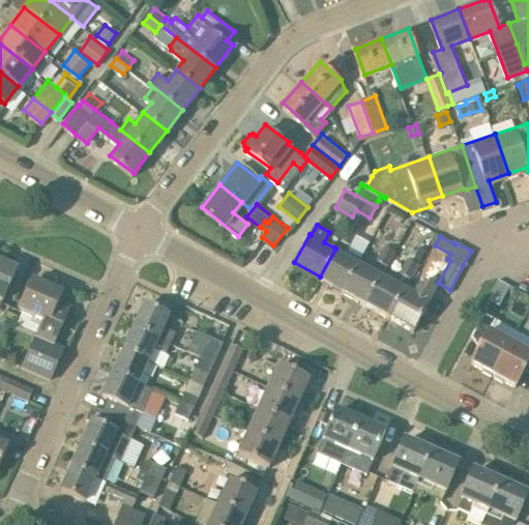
[(381,273),(382,274),(388,263),(389,263),(395,250),(384,243),(377,257),(378,258),(375,263),(360,256),(343,289),(365,301),(381,273)]
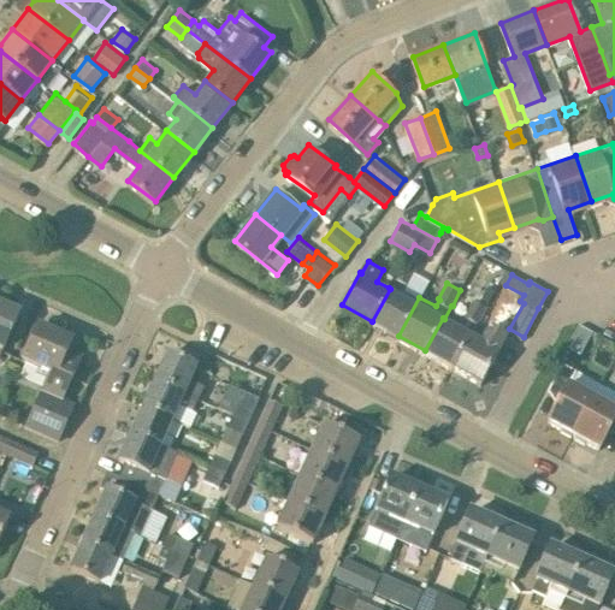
[(404,290),(406,289),(404,288),(401,295),(390,289),(372,321),(398,336),(419,297),(404,290)]
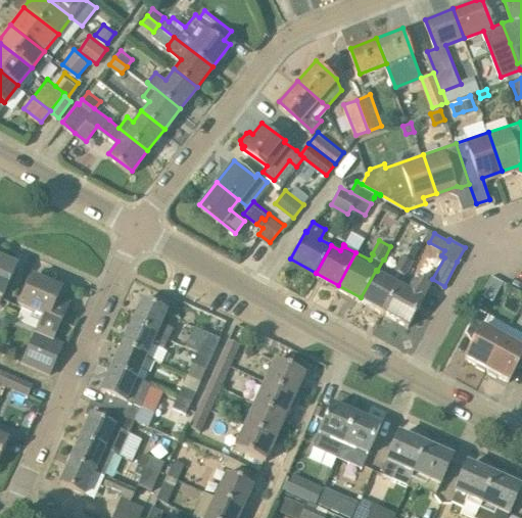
[(400,280),(401,280),(413,260),(401,253),(394,267),(395,267),(389,277),(377,271),(376,270),(361,297),(384,310),(400,280)]
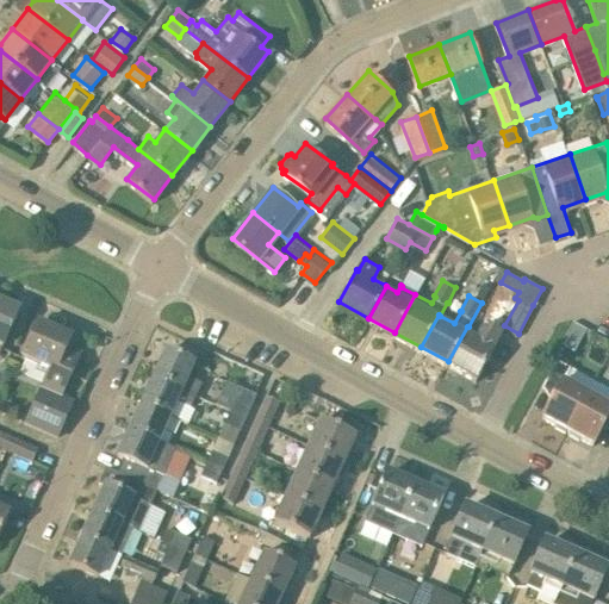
[(0,298),(0,348),(2,343),(18,307),(0,298)]
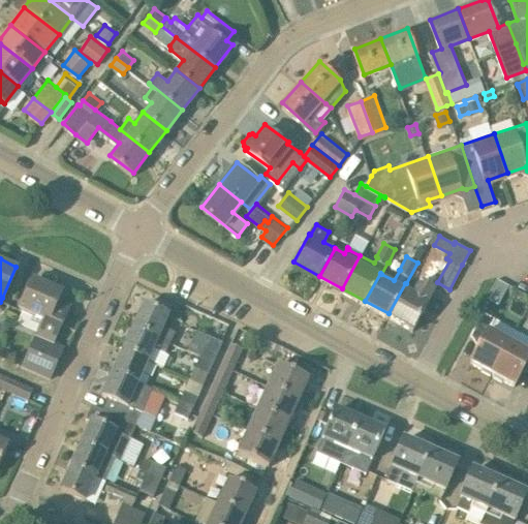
[(53,341),(69,304),(58,299),(62,290),(31,277),(18,308),(42,318),(35,334),(53,341)]
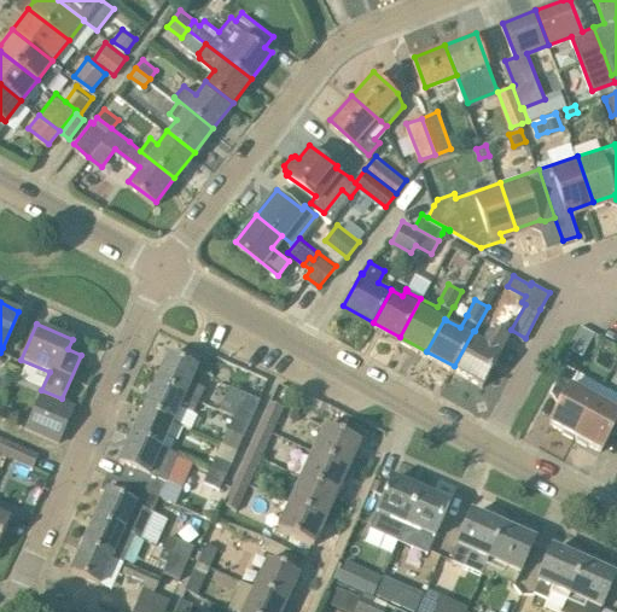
[(575,336),(585,342),(591,339),(594,333),(594,331),(581,324),(575,336)]
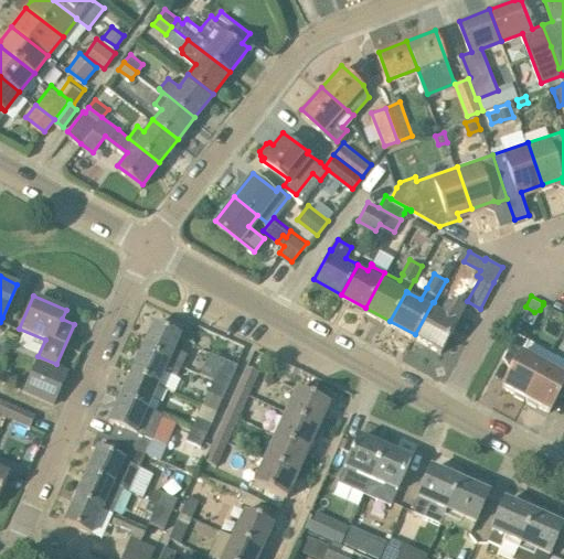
[(433,302),(415,334),(442,350),(458,320),(465,305),(449,297),(443,308),(434,302),(433,302)]
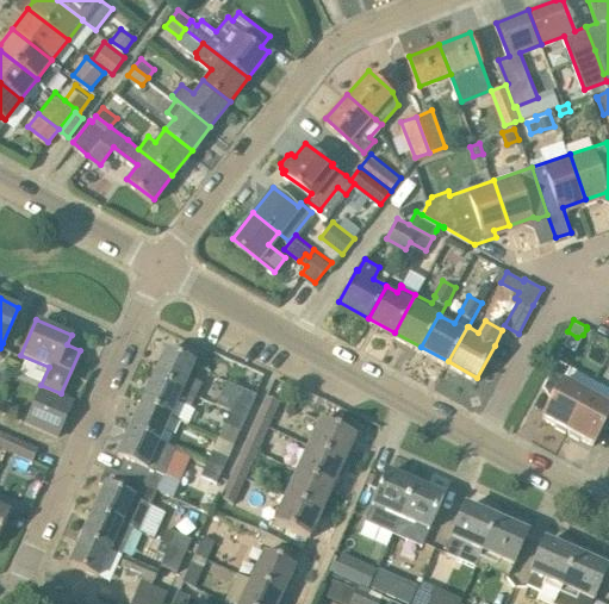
[(153,373),(197,393),(203,380),(188,373),(196,359),(165,346),(153,373)]
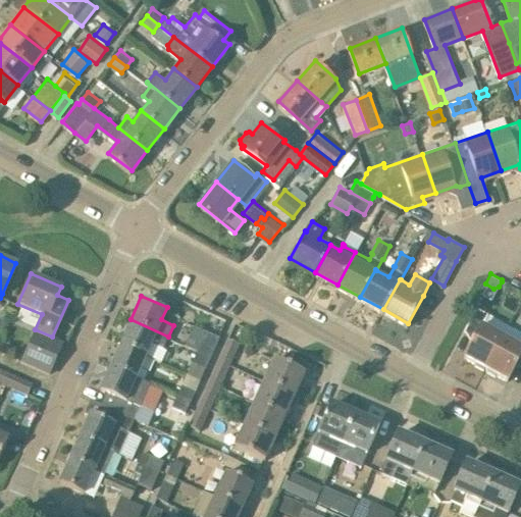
[(486,365),(504,333),(483,323),(488,313),(476,307),(465,328),(475,334),(465,354),(486,365)]
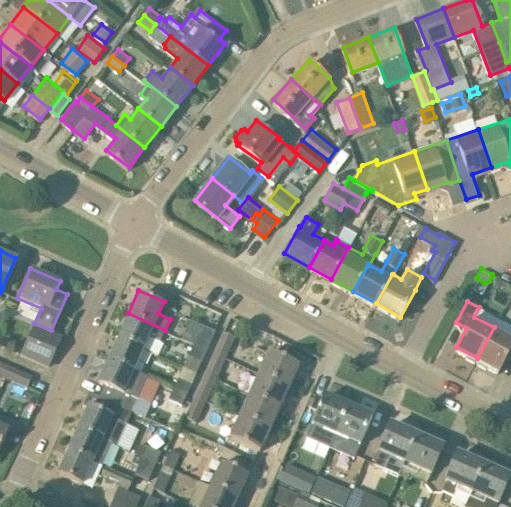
[(161,339),(165,330),(128,313),(118,335),(143,346),(149,333),(161,339)]
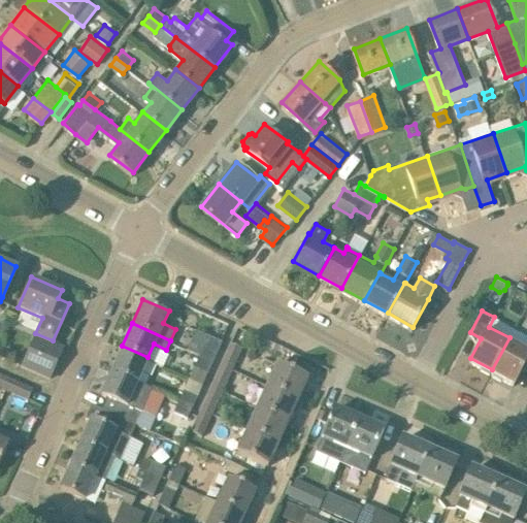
[(199,353),(213,360),(223,338),(196,327),(188,347),(200,353),(199,353)]
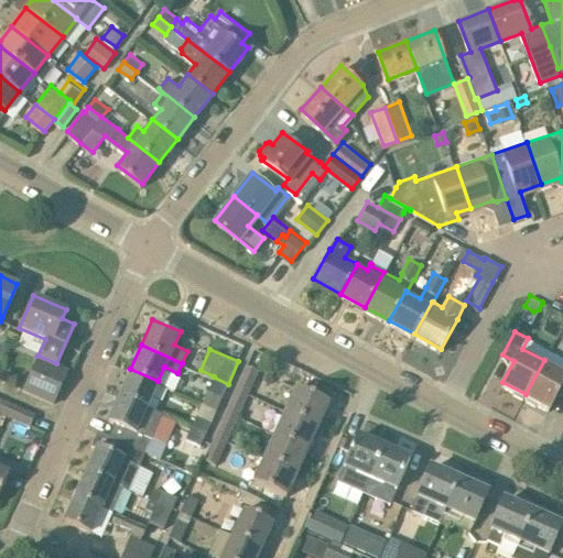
[(562,370),(544,360),(526,394),(549,407),(561,386),(562,387),(562,370)]
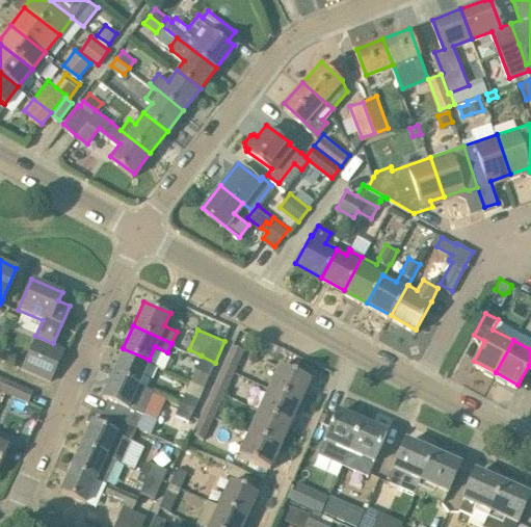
[(222,364),(235,370),(245,347),(233,341),(222,364)]
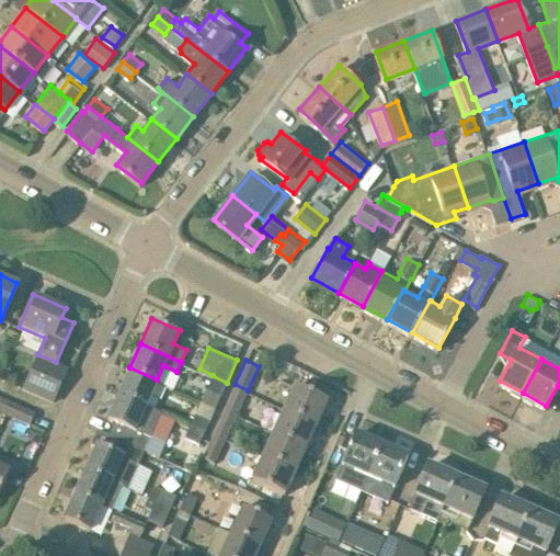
[(147,404),(157,379),(129,367),(120,392),(147,404)]
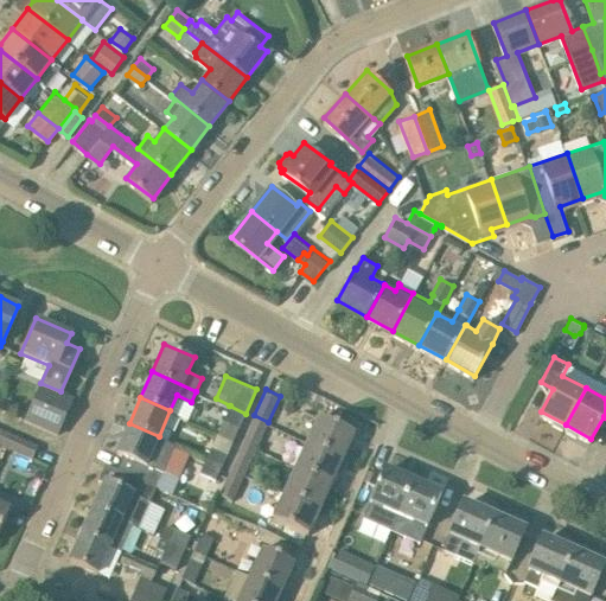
[(57,434),(65,416),(33,402),(25,420),(57,434)]
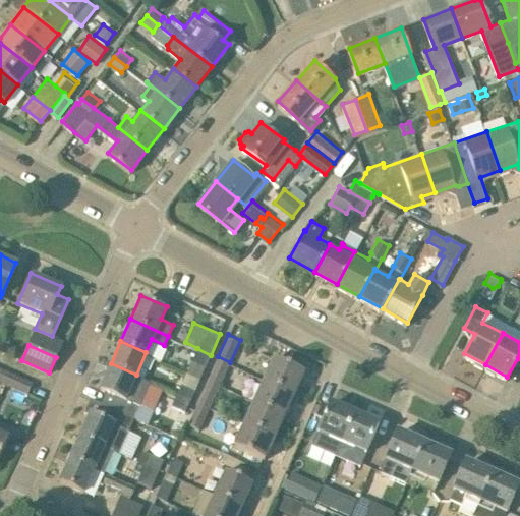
[(206,365),(211,355),(196,348),(192,359),(206,365)]
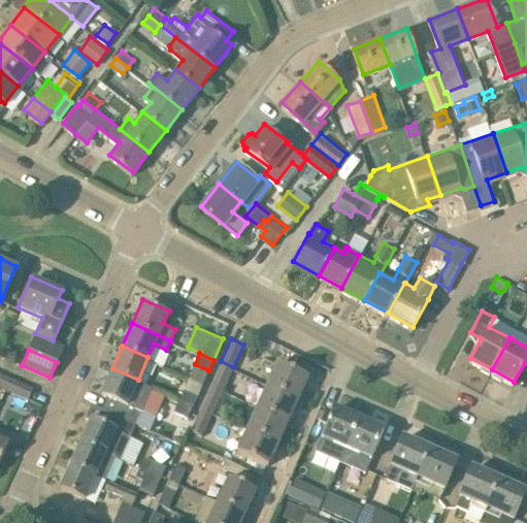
[(292,354),(289,362),(298,366),(301,358),(292,354)]
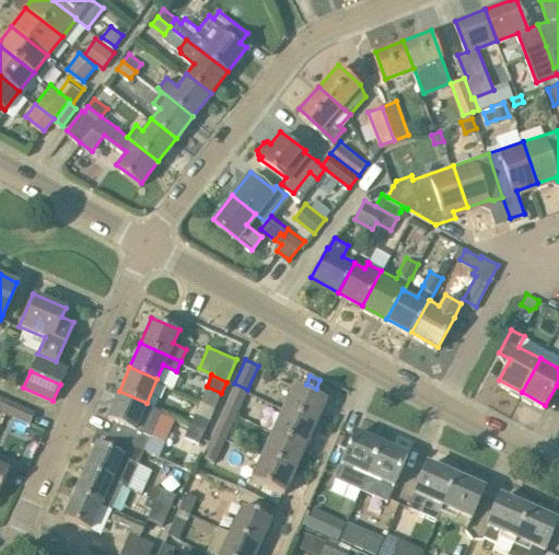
[(284,406),(316,420),(327,397),(294,382),(284,406)]
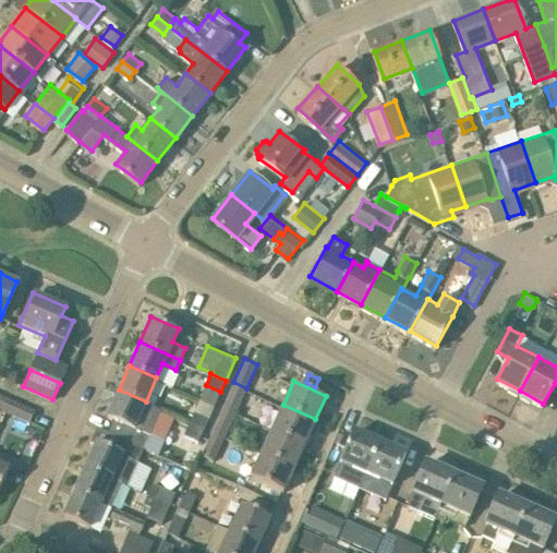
[(237,411),(246,388),(233,382),(223,406),(237,411)]
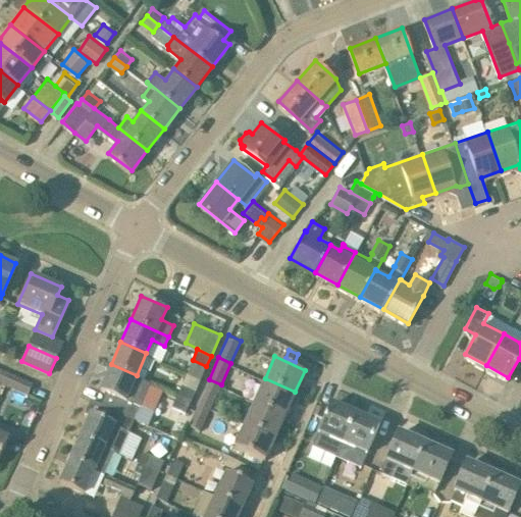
[(101,383),(107,360),(98,358),(92,380),(101,383)]
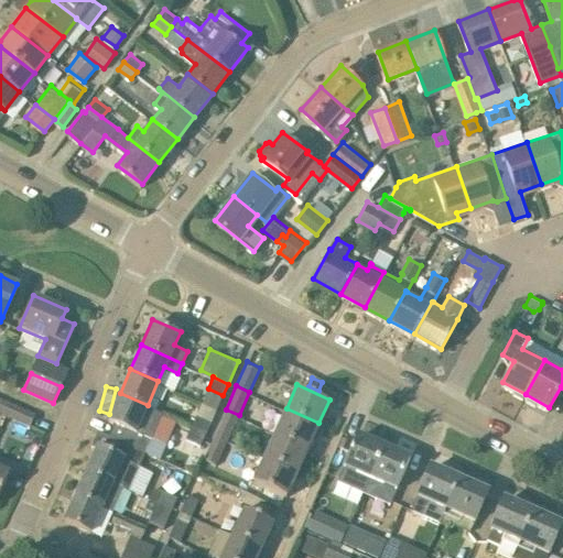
[(163,412),(148,405),(120,393),(109,416),(127,425),(120,438),(145,450),(152,435),(163,412)]
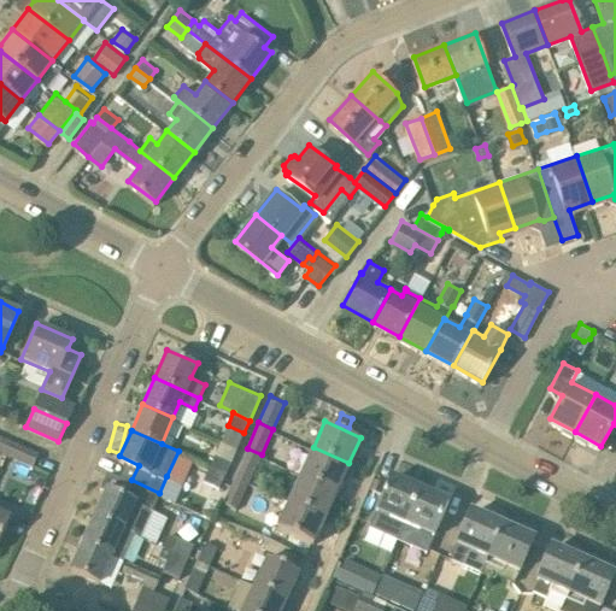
[(7,452),(13,439),(0,432),(0,450),(7,452)]
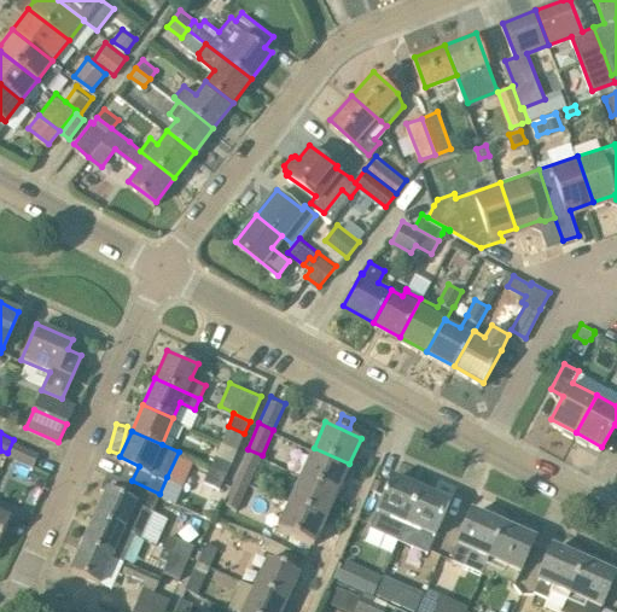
[(13,439),(7,453),(34,465),(40,450),(13,439)]
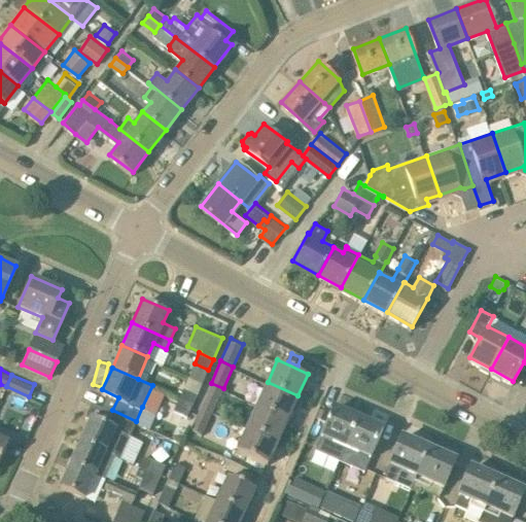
[(288,417),(297,395),(268,382),(257,404),(288,417)]
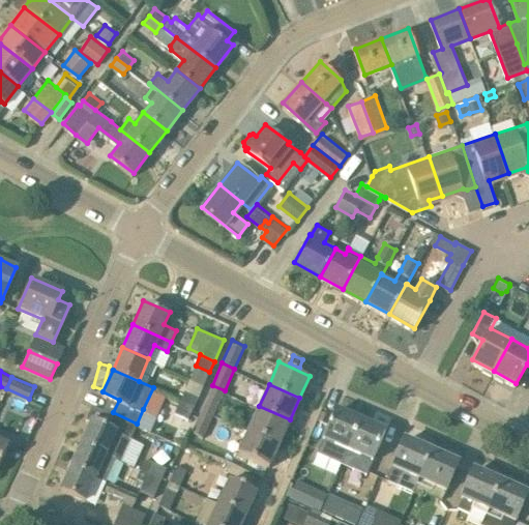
[(221,399),(225,390),(212,385),(202,407),(214,412),(221,399)]
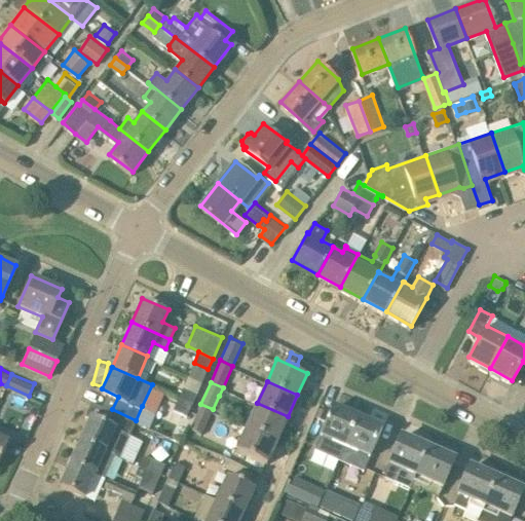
[(179,397),(192,403),(197,392),(184,385),(179,397)]
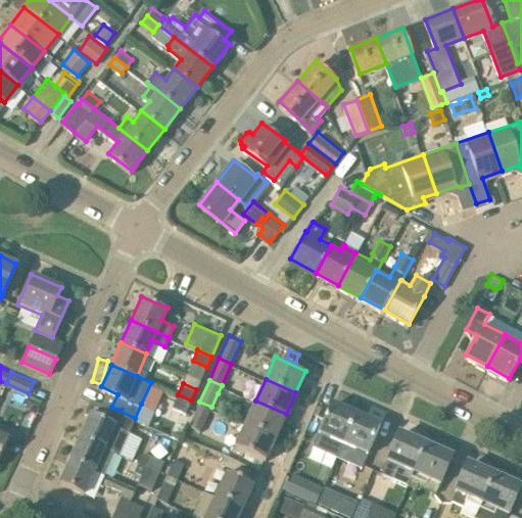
[(189,406),(191,401),(178,394),(173,405),(186,412),(189,406)]
